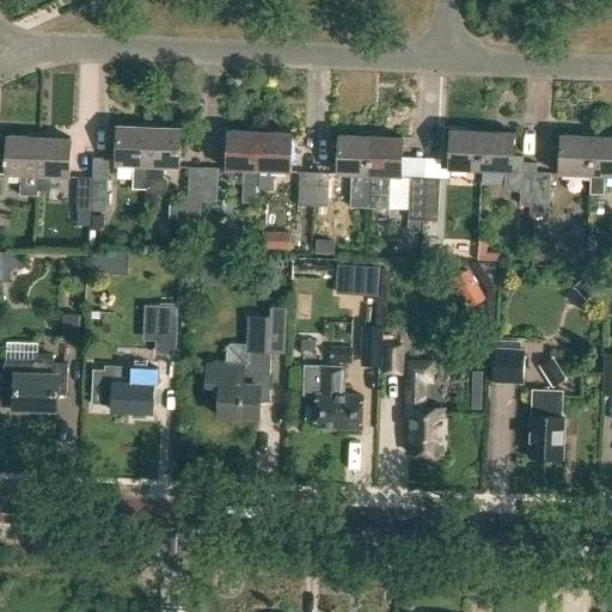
[(134,188),(148,189),(151,127),(118,126),(117,165),(134,165),(134,188)]
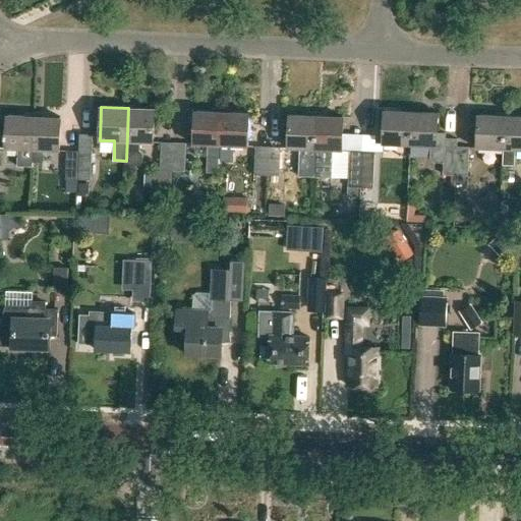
[(126,161),(139,161),(140,141),(154,142),(155,109),(128,108),(126,161)]
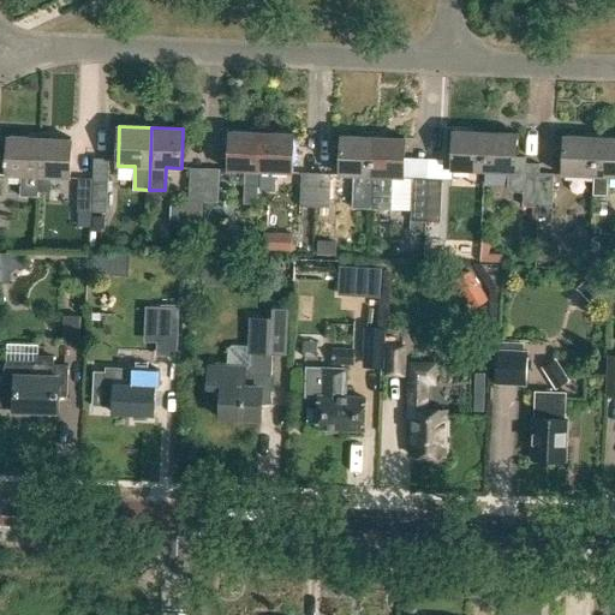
[(246,184),(261,185),(262,132),(231,131),(230,171),(246,171),(246,184)]
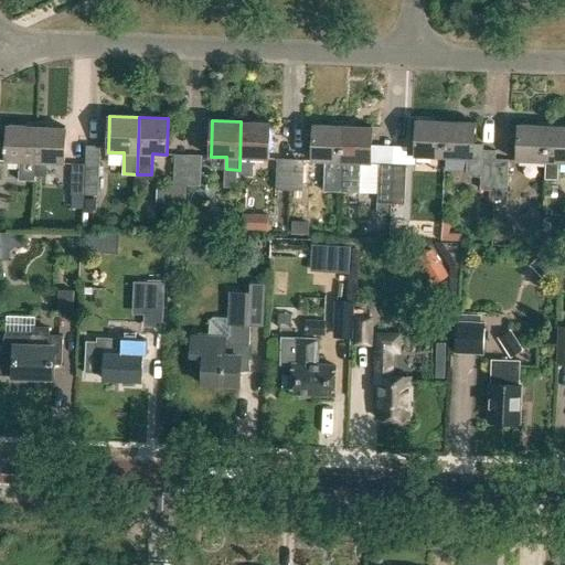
[(415,157),(445,158),(446,121),(417,120),(415,157)]
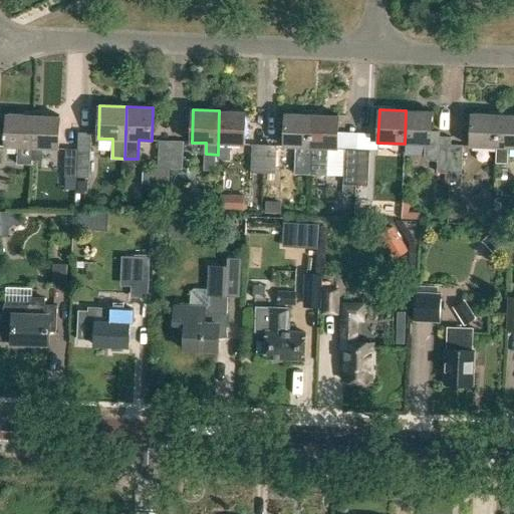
[(218,155),(219,144),(245,145),(246,111),(219,110),(218,155)]
